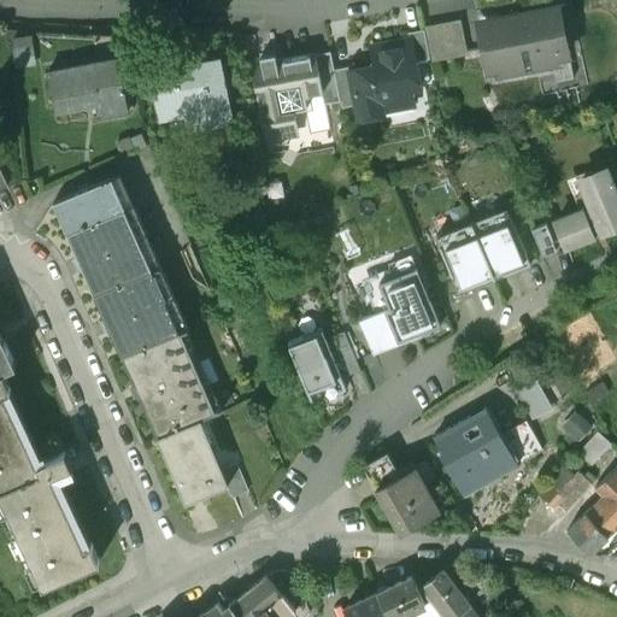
[(553,11),(482,25),(492,69),(518,63),(521,72),(538,69),(535,59),(563,54),(553,11)]
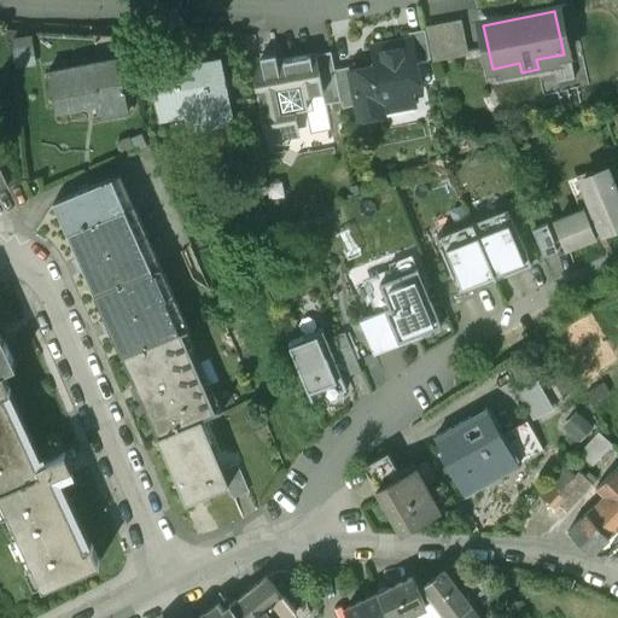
[(461,18),(425,25),(432,63),(468,56),(461,18)]
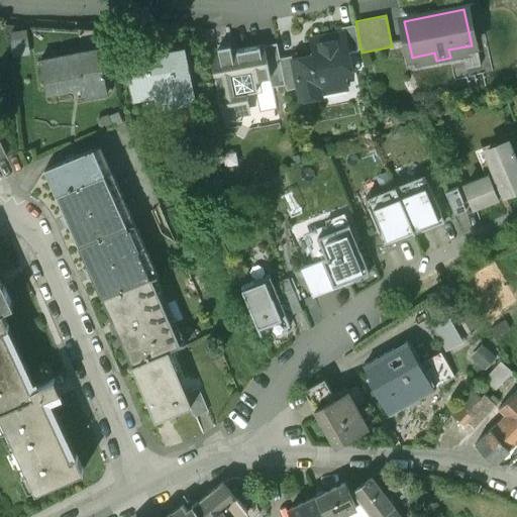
[(355,25),(341,27),(342,33),(343,32),(347,53),(359,49),(355,25)]
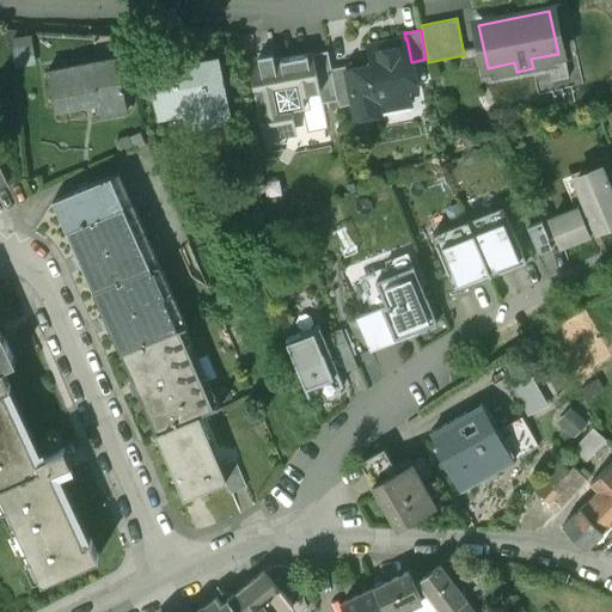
[(31,65),(30,36),(16,37),(17,65),(31,65)]
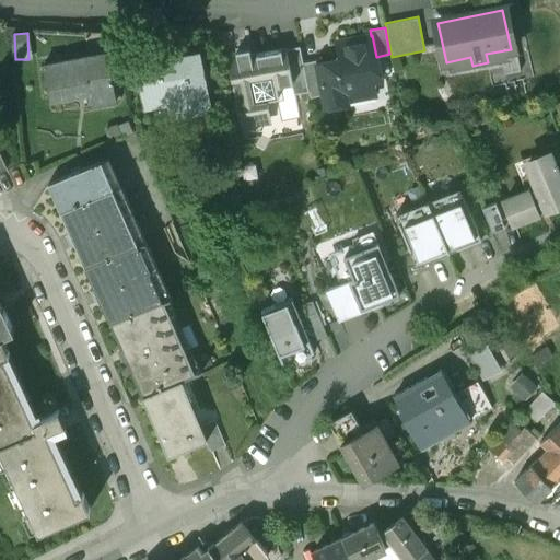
[(317,66),(316,66),(323,97),(325,111),(348,106),(347,103),(375,97),(370,70),(378,68),(376,57),(372,35),(371,36),(336,43),(340,62),(331,65),(330,62),(317,66)]
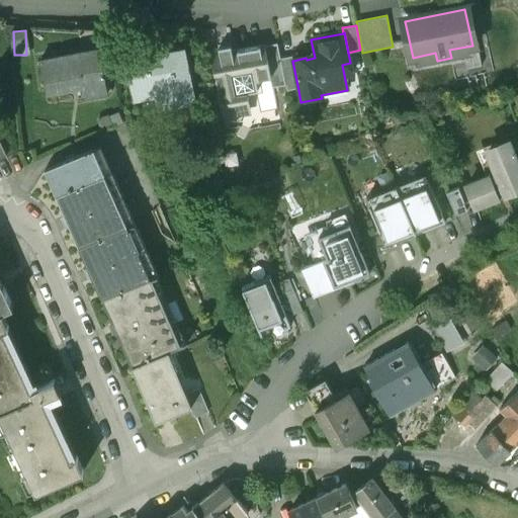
[(277,45),(264,47),(270,79),(269,79),(271,90),(285,87),(280,60),(277,45)]
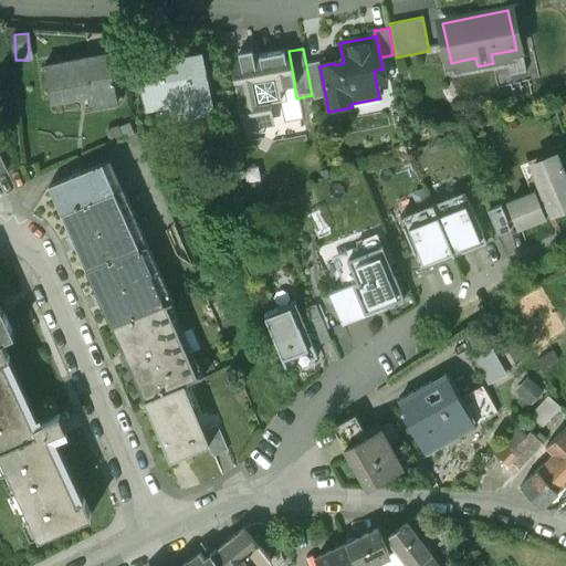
[(252,51),(238,54),(239,61),(230,63),(237,98),(242,124),(243,129),(273,123),(270,104),(281,102),(279,90),(294,86),(295,86),(289,51),(253,58),(252,51)]
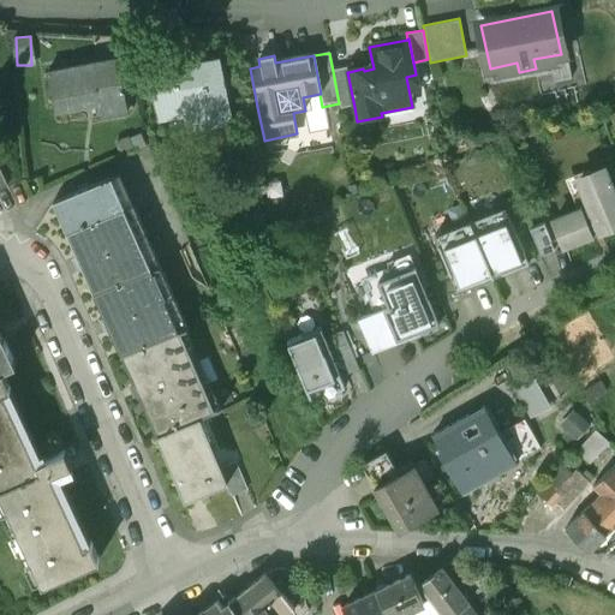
[(117,59),(46,73),(53,107),(97,99),(101,117),(127,111),(117,59)]
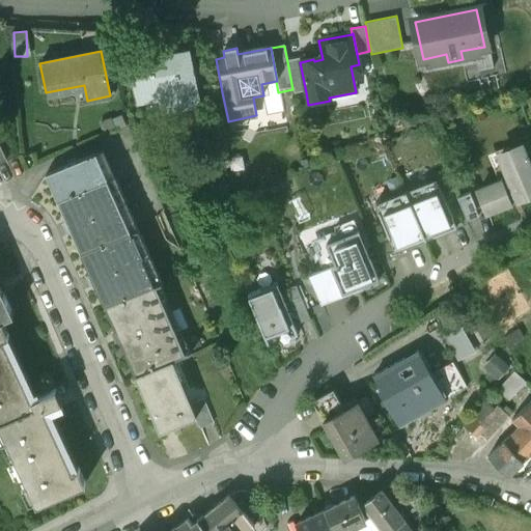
[(188,51),(129,63),(136,98),(163,92),(167,112),(198,106),(188,51)]
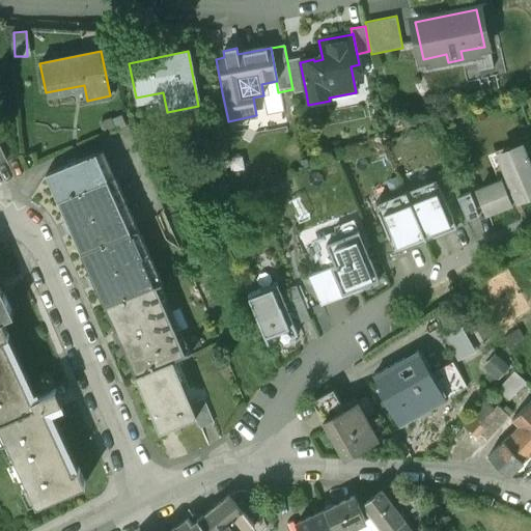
[(300,58),(287,61),(292,89),(294,94),(306,92),(300,62),(301,62),(300,58)]
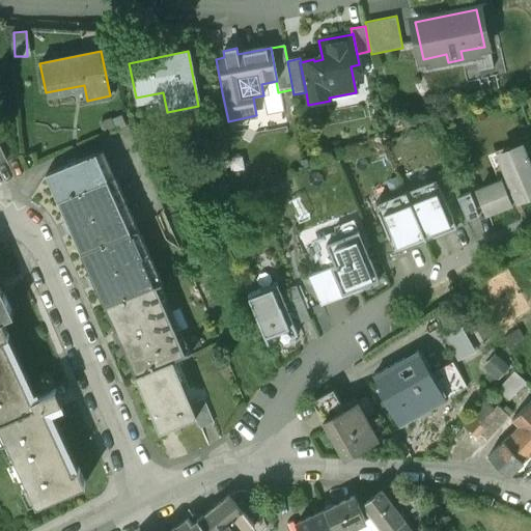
[(222,92),(210,94),(215,119),(227,116),(222,92)]
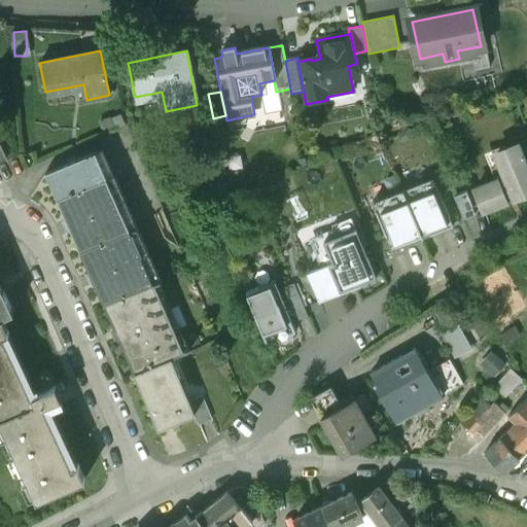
[(526,195),(526,172),(517,146),(495,155),(505,179),(475,191),(484,213),(526,195)]
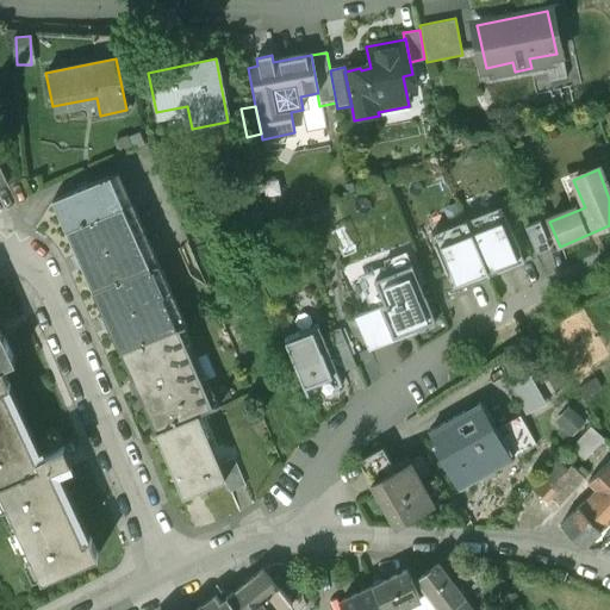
[(110,175),(53,200),(92,292),(149,267),(110,175)]
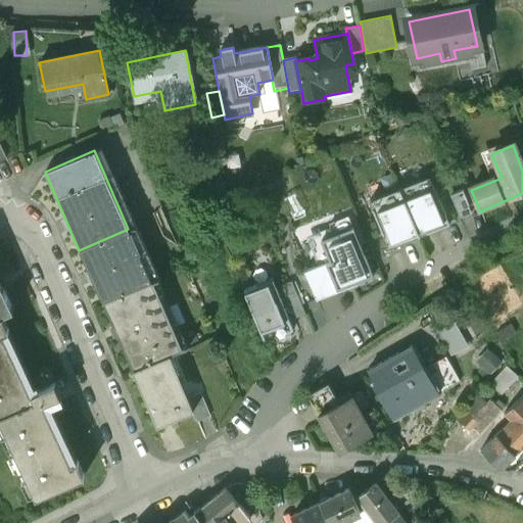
[(399,192),(419,239),(449,227),(429,179),(399,192)]
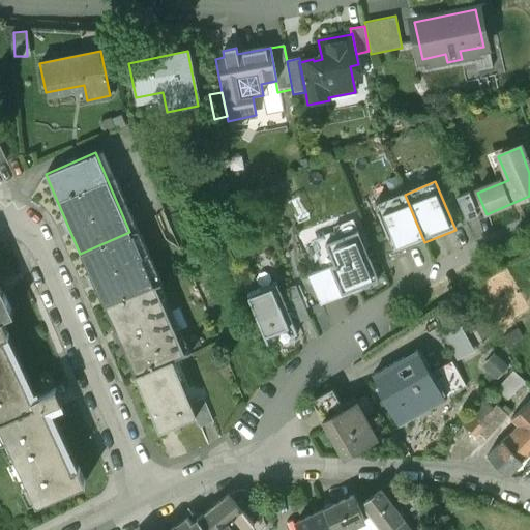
[(424,242),(405,195),(375,206),(378,214),(377,214),(393,256),(424,242)]
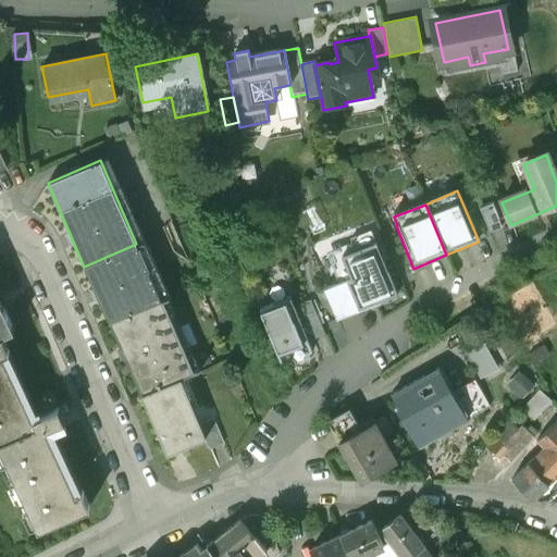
[(502,230),(492,205),(480,210),(490,234),(502,230)]
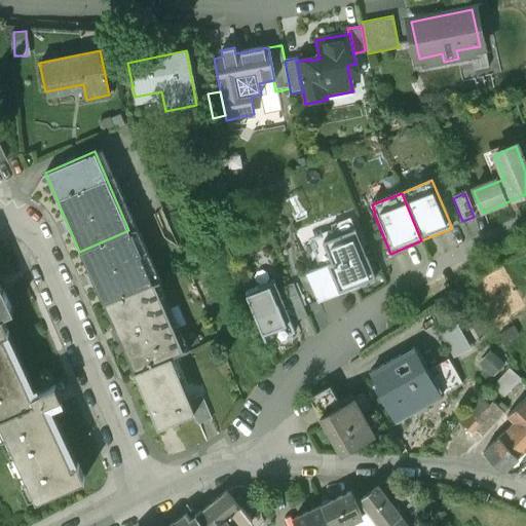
[(128,230),(79,252),(103,305),(104,304),(151,284),(128,230)]
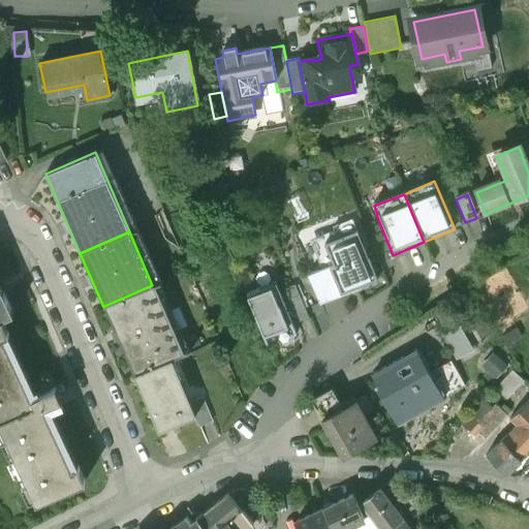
[(378,281),(356,232),(323,247),(333,267),(345,296),(378,281)]
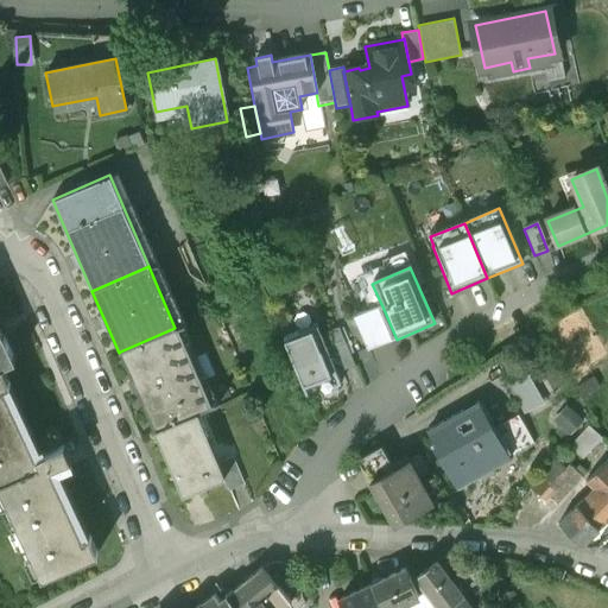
[(382,306),(354,320),(368,352),(397,340),(382,306)]
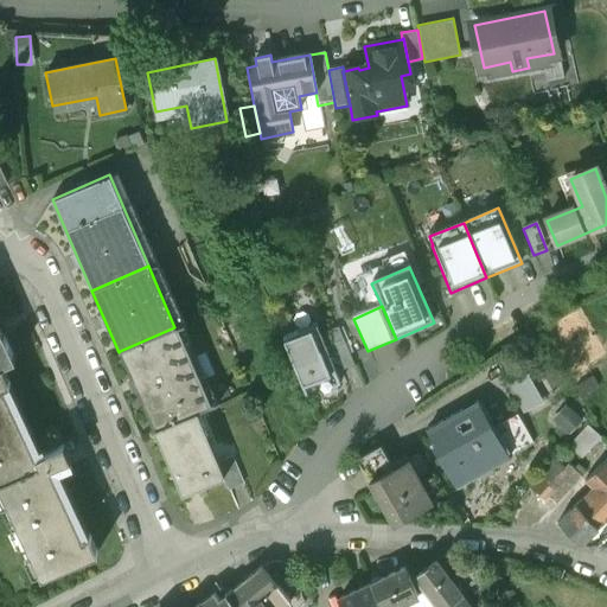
[(174,327),(120,351),(154,432),(196,415),(217,404),(216,403),(210,406),(177,328),(183,326),(183,324),(174,327)]
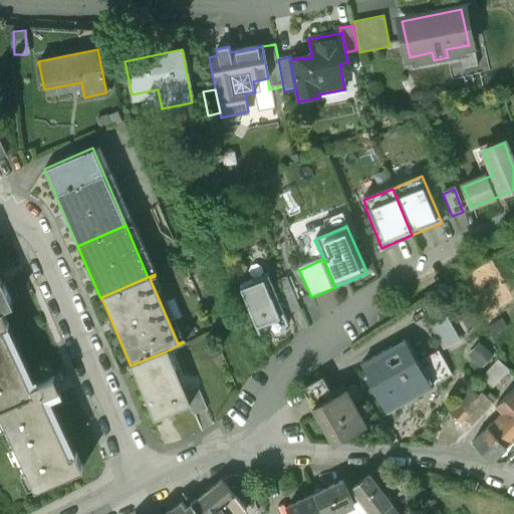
[(267,278),(240,289),(260,338),(286,327),(267,278)]
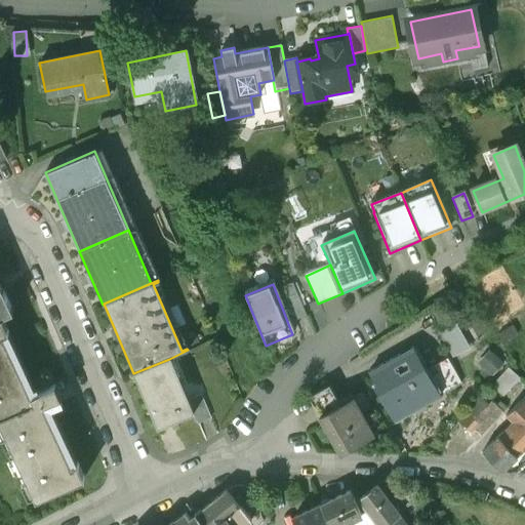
[(308,319),(293,284),(281,289),(296,324),(308,319)]
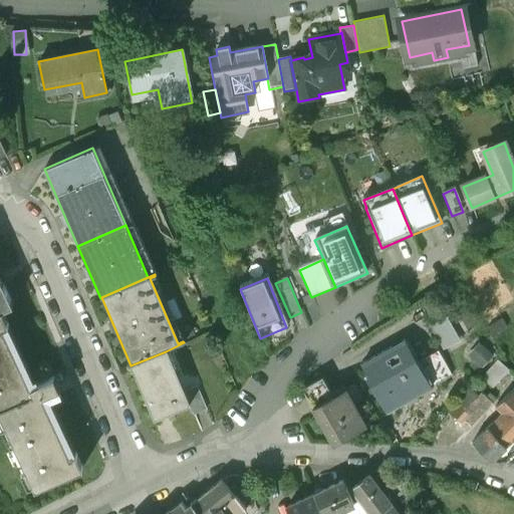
[(0,279),(0,311),(1,311),(12,306),(0,279)]
